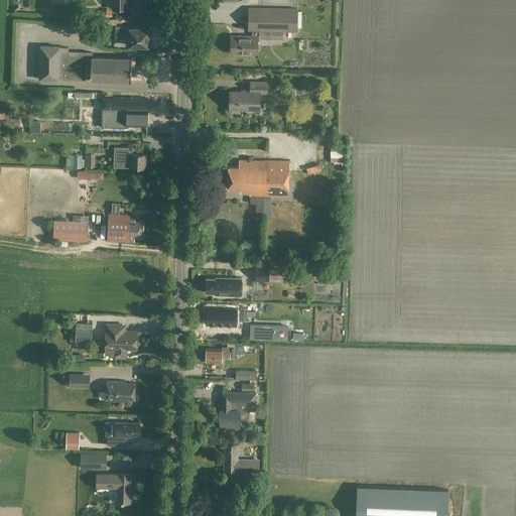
[(132,12),(145,12),(145,2),(149,2),(149,0),(112,0),(112,9),(127,9),(127,8),(132,8),(131,12),(132,12)]
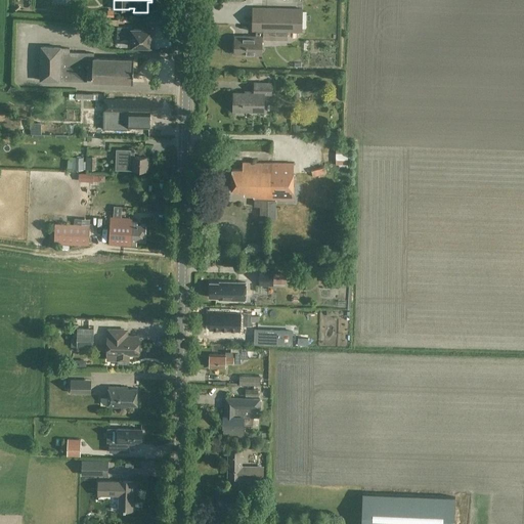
[(302,9),(253,8),(252,31),(256,31),(256,37),(234,37),(234,54),(262,54),(262,37),(261,37),(262,31),(301,32),(302,9)]
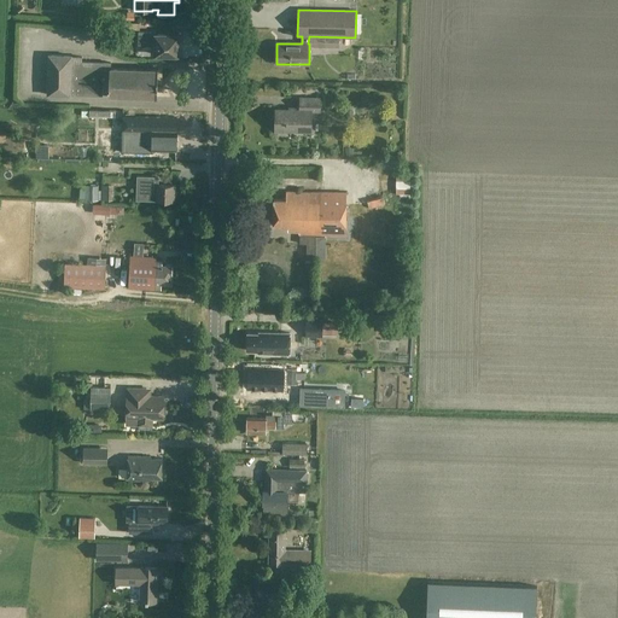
[(178,56),(179,35),(152,34),(152,33),(139,31),(139,44),(151,44),(151,46),(155,46),(155,54),(178,56)]
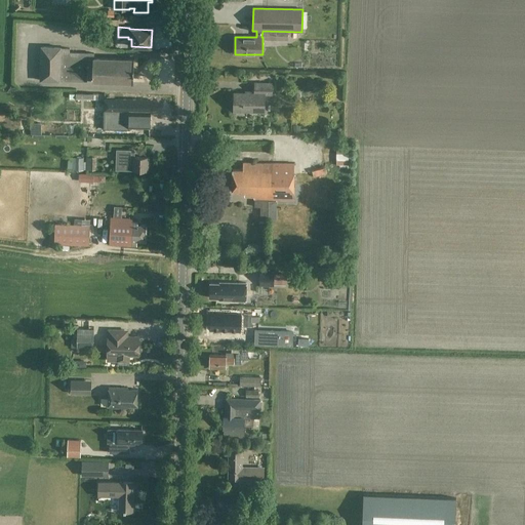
[(94,53),(70,52),(70,48),(61,48),(61,47),(41,46),(40,80),(59,81),(59,80),(133,83),(134,59),(94,57),(94,53)]
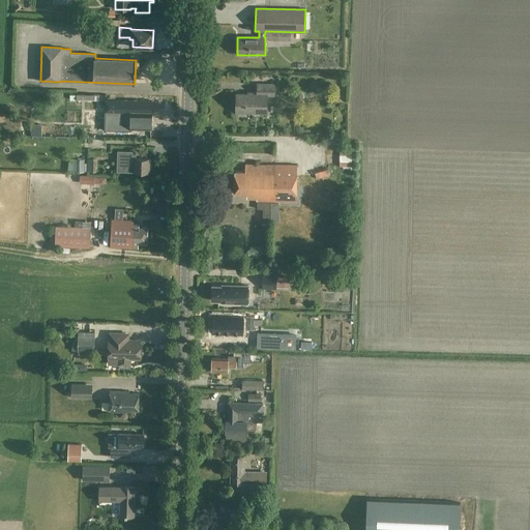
[(274,95),(274,85),(258,84),(257,93),(253,93),(253,94),(236,94),(236,113),(266,113),(267,95),(274,95)]
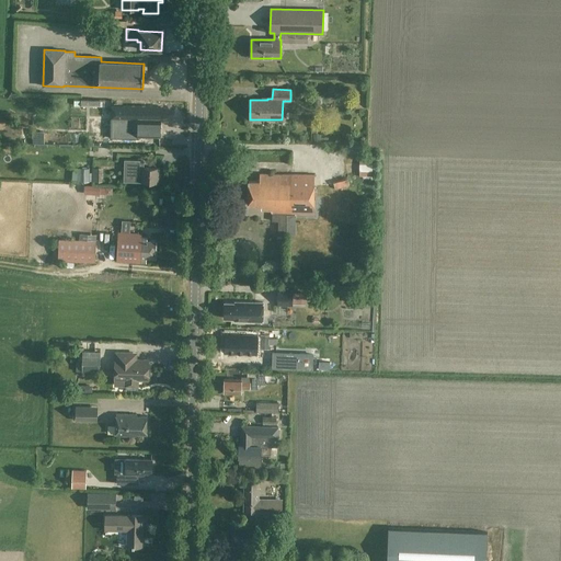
[(161,106),(111,106),(111,107),(82,107),(82,110),(71,110),(71,130),(81,132),(81,141),(139,142),(139,137),(160,137),(161,106)]
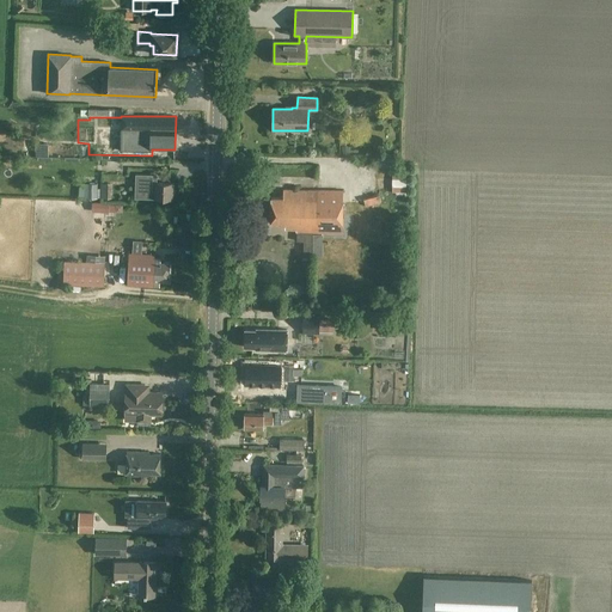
[(124,185),(136,187),(136,189),(128,189),(127,197),(154,197),(154,199),(172,200),(173,184),(155,183),(154,187),(144,187),(144,177),(124,176),(124,185)]
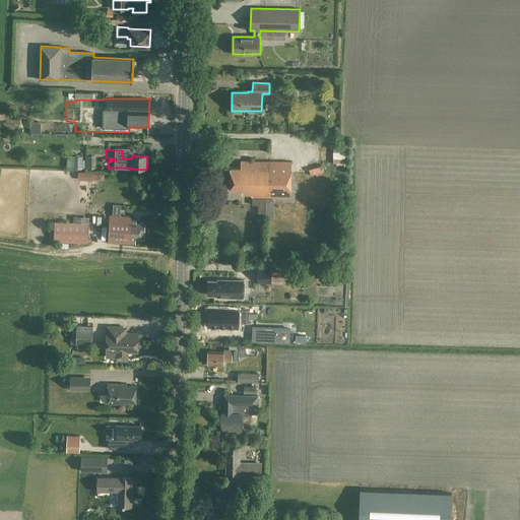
[(73,155),(73,169),(82,169),(83,156),(73,155)]
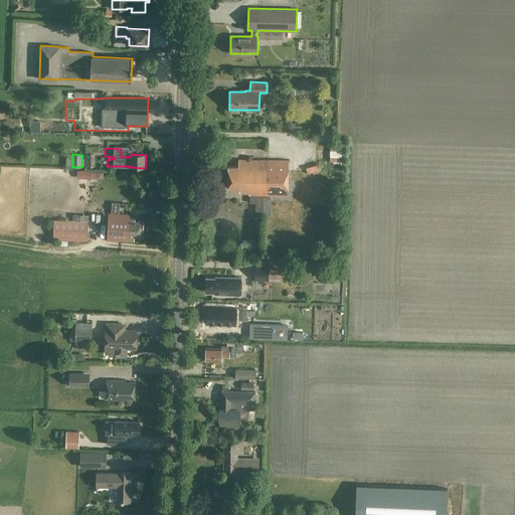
[(288,196),(289,161),(238,160),(238,166),(228,166),(227,189),(239,189),(239,192),(248,193),(248,195),(288,196)]
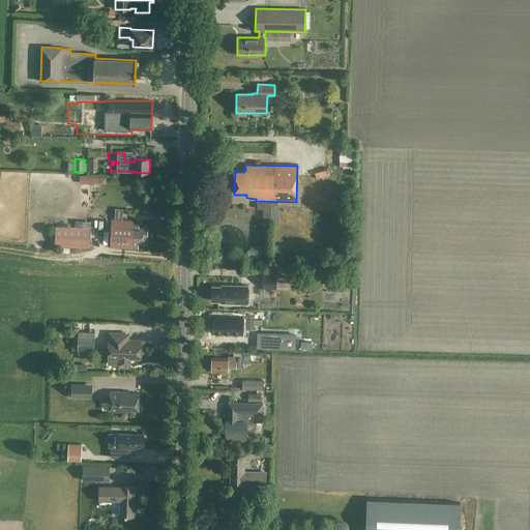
[(317,177),(329,174),(327,167),(315,170),(317,177)]
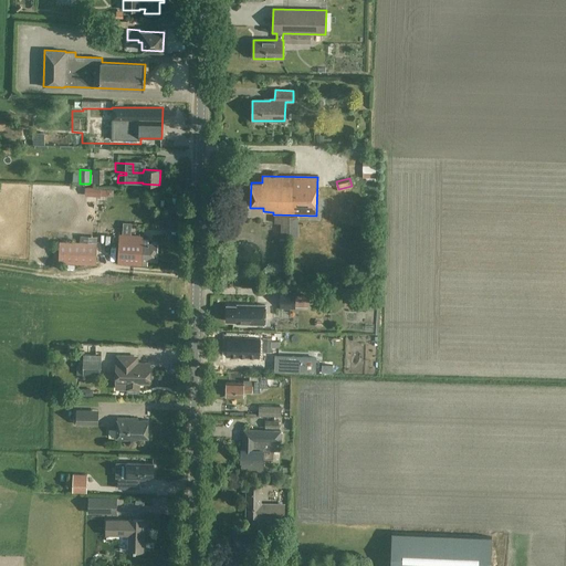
[(157,261),(158,243),(148,242),(148,240),(143,239),(143,237),(119,234),(117,264),(147,265),(148,260),(157,261)]
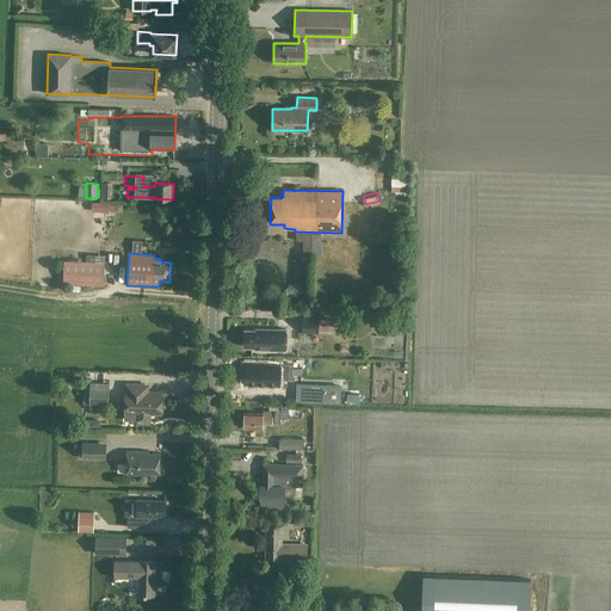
[(104,287),(105,261),(65,260),(63,284),(104,287)]
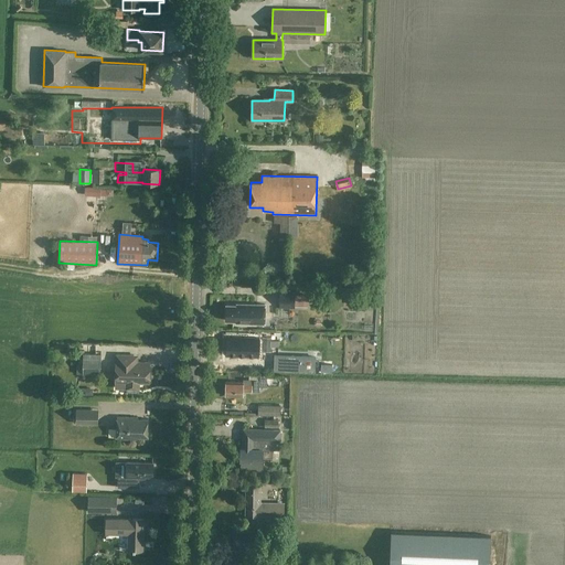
[(295,307),(301,307),(308,307),(308,295),(302,294),(295,294),(296,291),(280,291),(279,307),(281,308),(295,309),(295,307)]
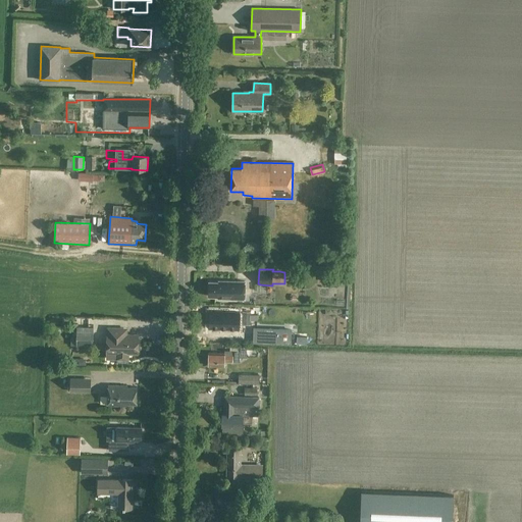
[(245,299),(245,281),(218,281),(218,282),(209,281),(209,297),(218,297),(218,298),(245,299)]
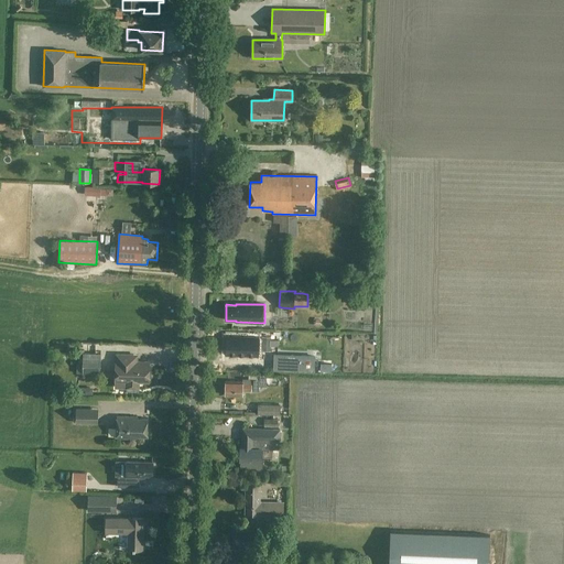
[(258,356),(259,337),(227,336),(226,356),(258,356)]
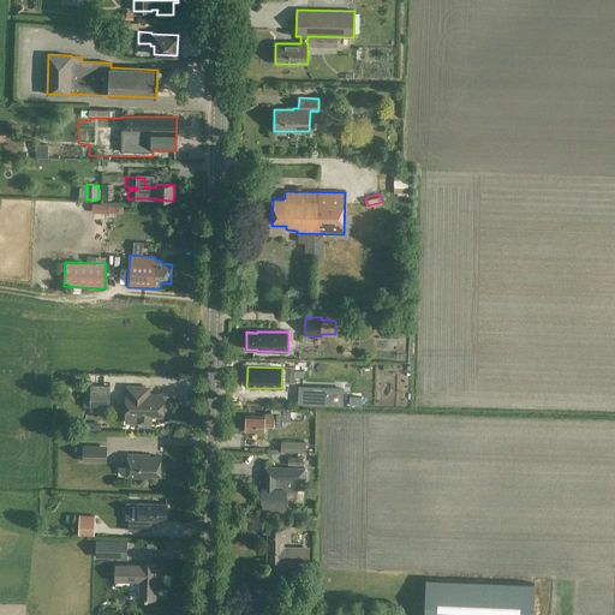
[(294,382),(294,377),(296,370),(296,369),(286,368),(285,381),(294,382)]
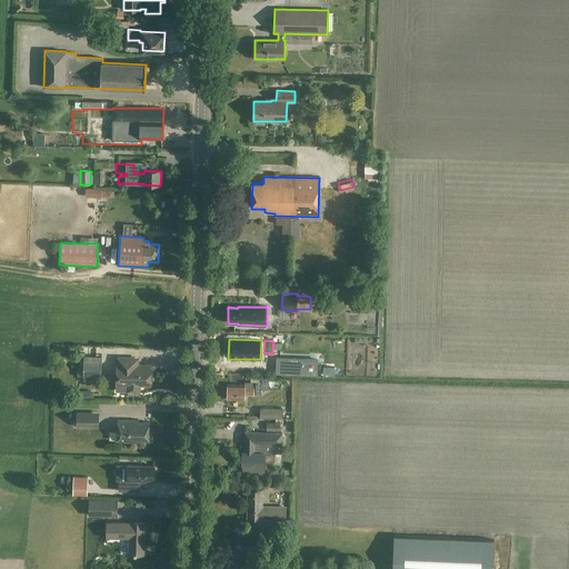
[(101,357),(85,357),(83,377),(101,377),(101,357)]
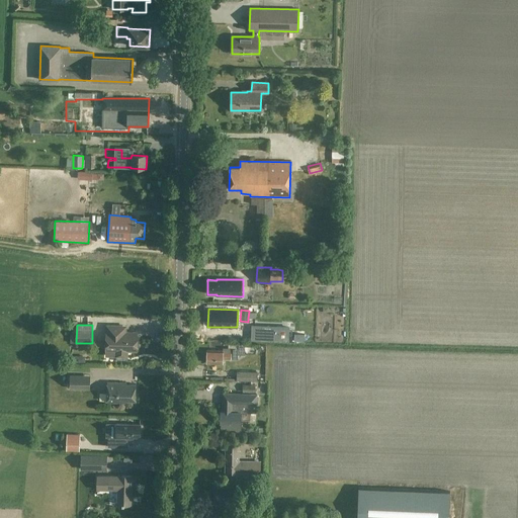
[(289,342),(289,327),(252,325),(251,340),(289,342)]
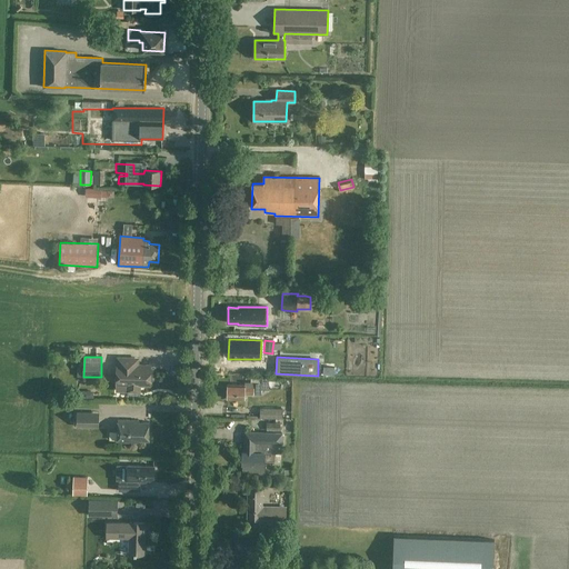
[(117,358),(117,385),(128,386),(128,391),(140,391),(140,386),(150,386),(150,365),(135,365),(135,358),(117,358)]
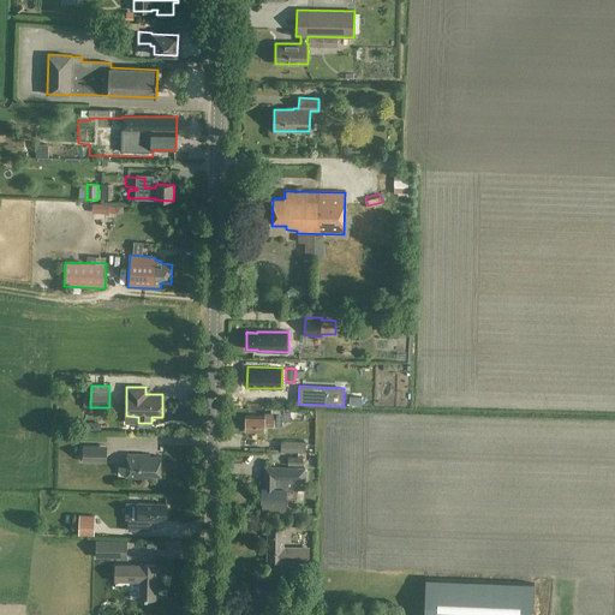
[(245,428),(245,431),(264,431),(264,427),(282,427),(282,413),(275,413),(275,419),(266,419),(266,416),(246,416),(245,423),(244,423),(244,428),(245,428)]
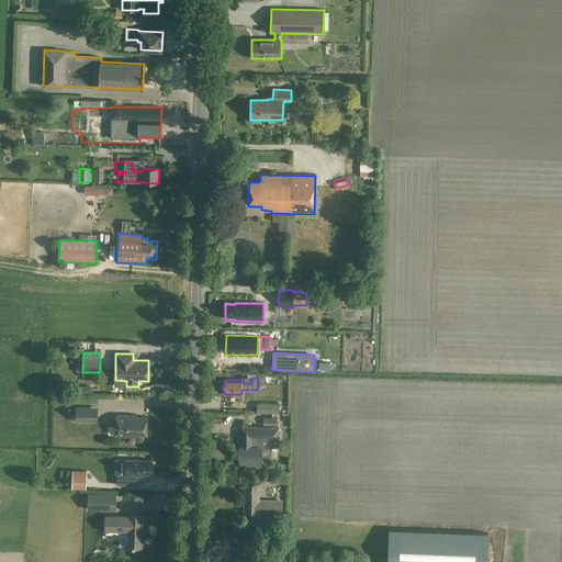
[(279,404),(258,404),(258,414),(279,414),(279,404)]
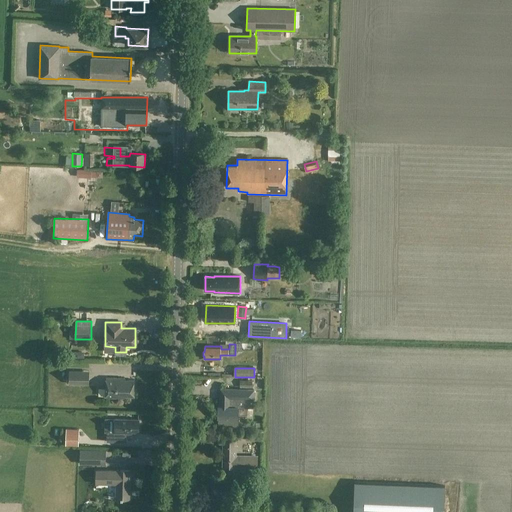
[(69,384),(77,384),(89,384),(89,371),(69,371),(69,384)]
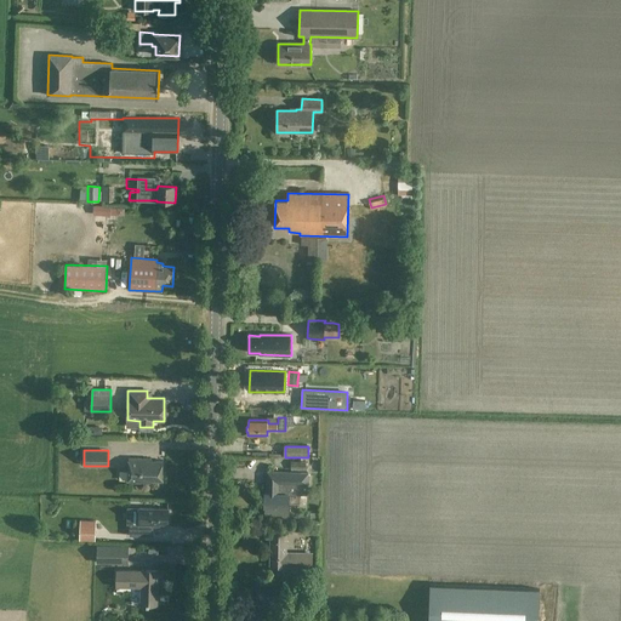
[(152,482),(163,482),(163,461),(152,461),(152,459),(129,459),(129,483),(151,483),(152,482)]
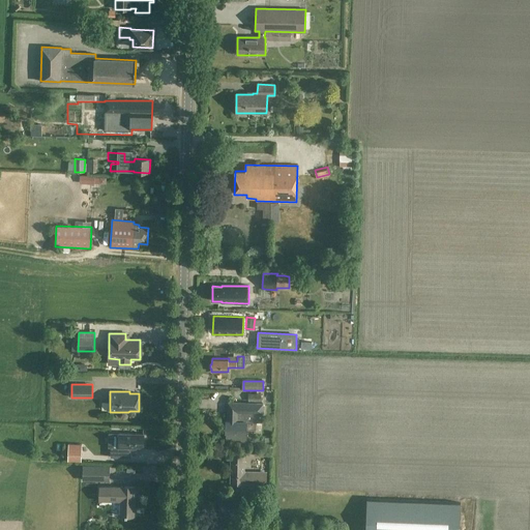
[(226,433),(227,433),(226,439),(246,440),(246,430),(256,430),(256,422),(262,422),(262,413),(263,413),(263,404),(228,403),(228,420),(226,420),(226,433)]
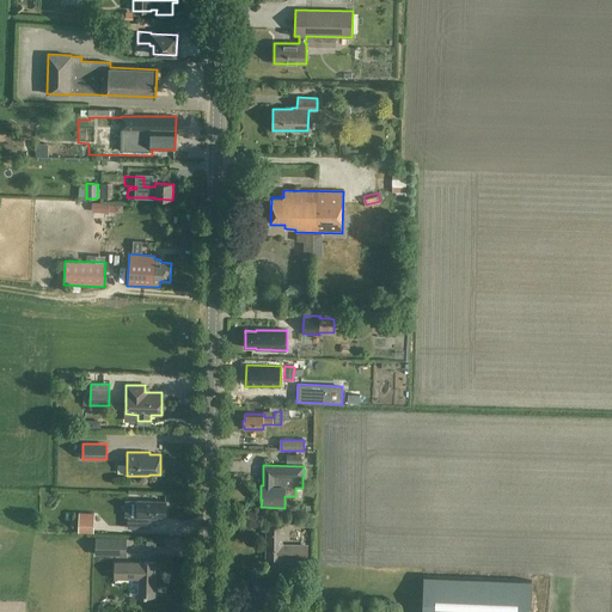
[(151,528),(151,519),(157,519),(157,516),(166,516),(166,501),(138,501),(136,518),(128,516),(128,528),(151,528)]
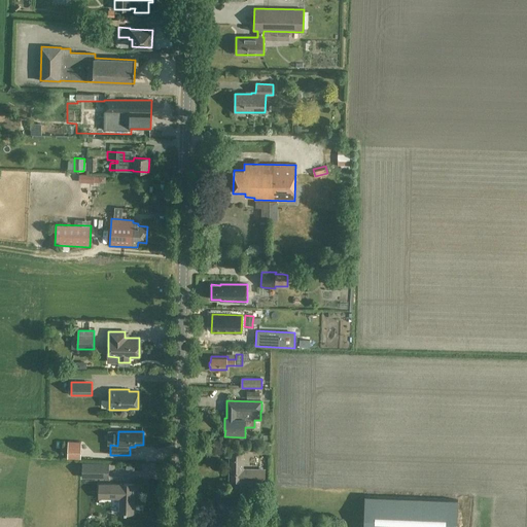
[(68,442),(68,458),(80,459),(81,443),(68,442)]
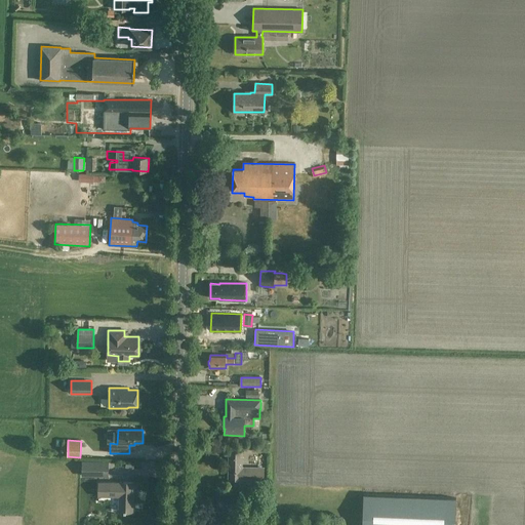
[(241,479),(257,479),(264,480),(264,468),(241,468),(242,452),(229,452),(229,479),(241,480),(241,479)]
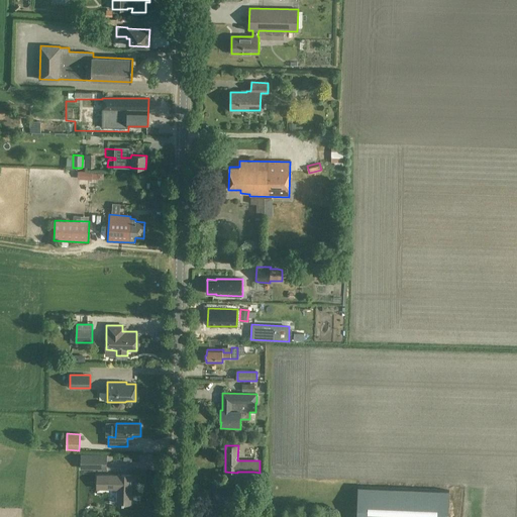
[(82,454),(81,469),(106,470),(107,454),(82,454)]
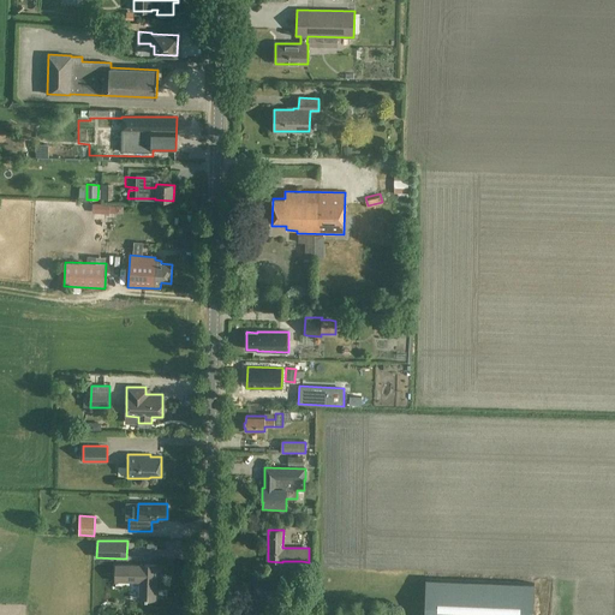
[(117,565),(115,581),(139,583),(139,599),(156,599),(157,566),(117,565)]
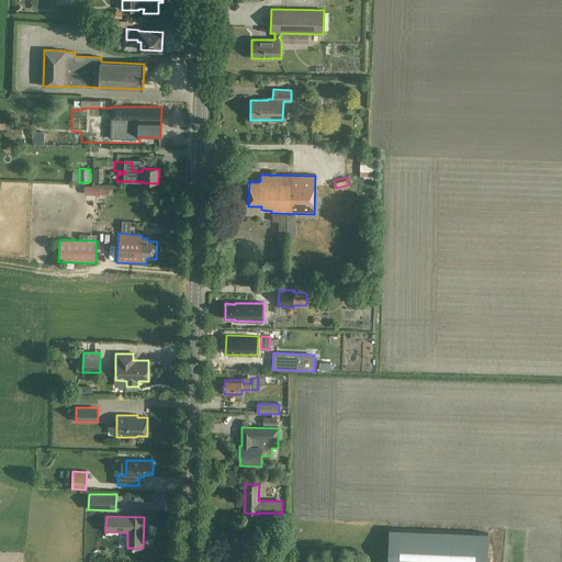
[(389,529),(388,561),(486,561),(489,534),(389,529)]
